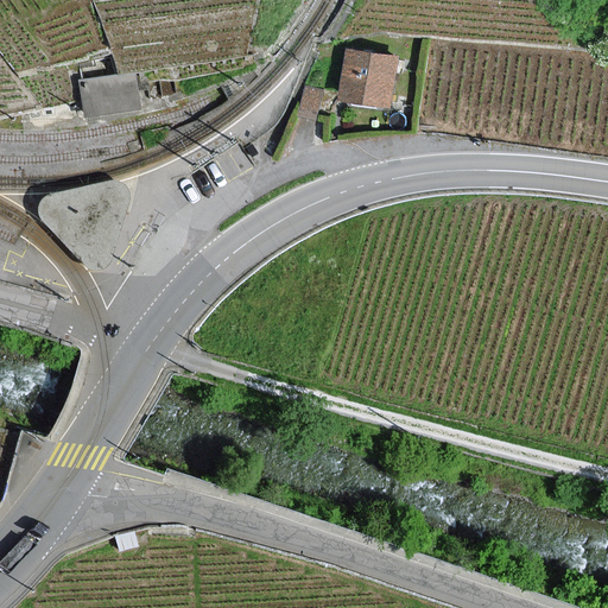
[(346,97),(396,103),(403,56),(353,49),(346,97)]
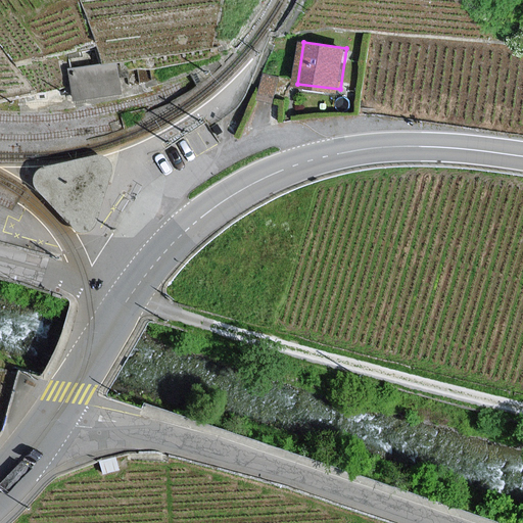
[(70,86),(73,100),(121,93),(116,61),(101,64),(68,68),(70,86)]
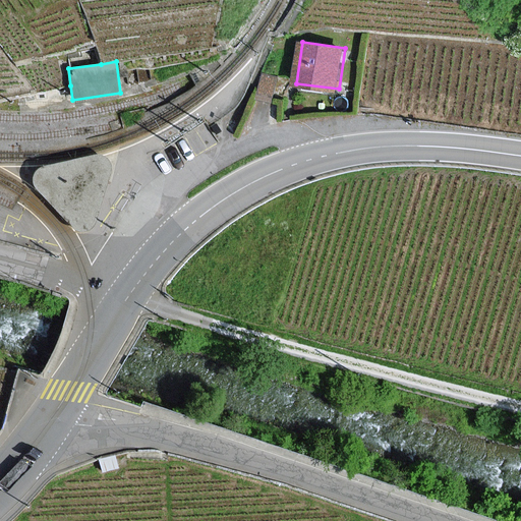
[(91,230),(96,224),(112,165),(109,159),(105,155),(99,154),(42,167),(36,171),(33,178),(35,186),(77,231),(83,232),(91,230)]
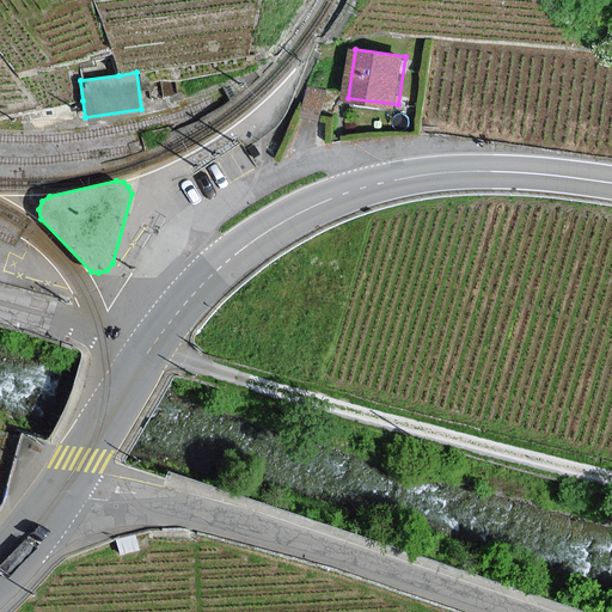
[(134,536),(118,540),(122,552),(138,548),(134,536)]
